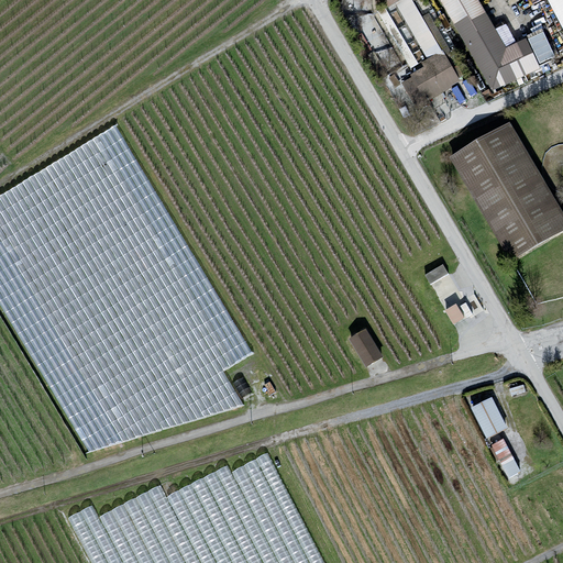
[(404,80),(419,108),(462,84),(415,0),(381,0),(388,13),(395,10),(427,68),(404,80)]
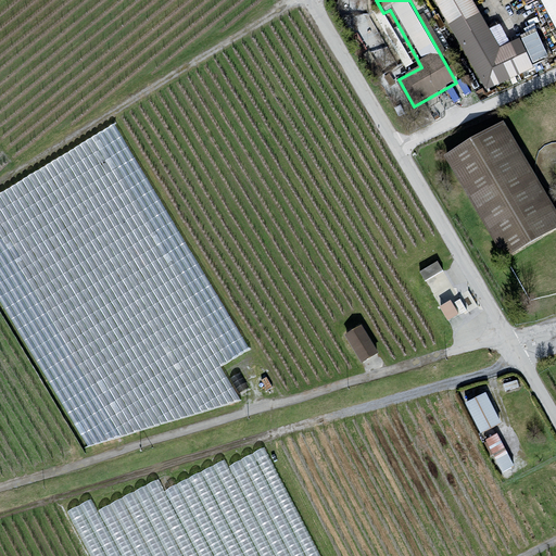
[(434,0),(489,95),(535,68),(518,38),(501,49),(472,0),(434,0)]
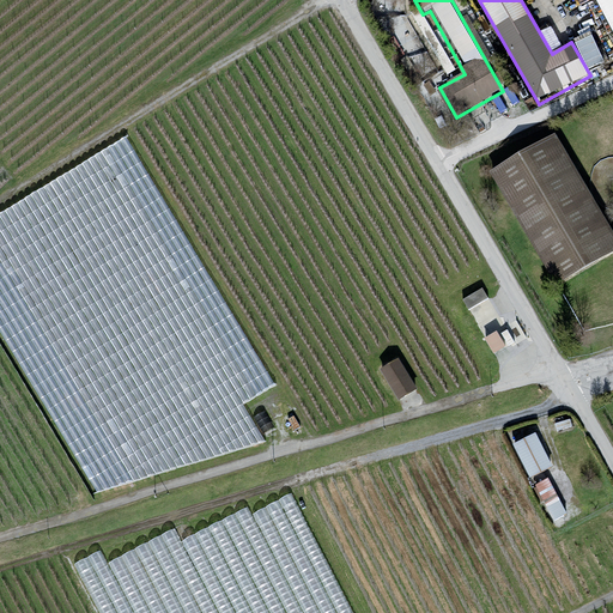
[(126,135),(0,214),(0,334),(96,496),(266,442),(244,406),(279,388),(126,135)]
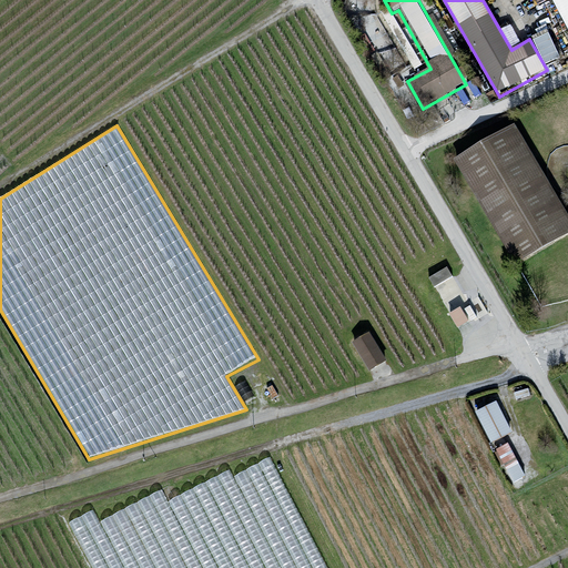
[(567,215),(515,125),(456,159),(518,265),(567,235),(567,215)]
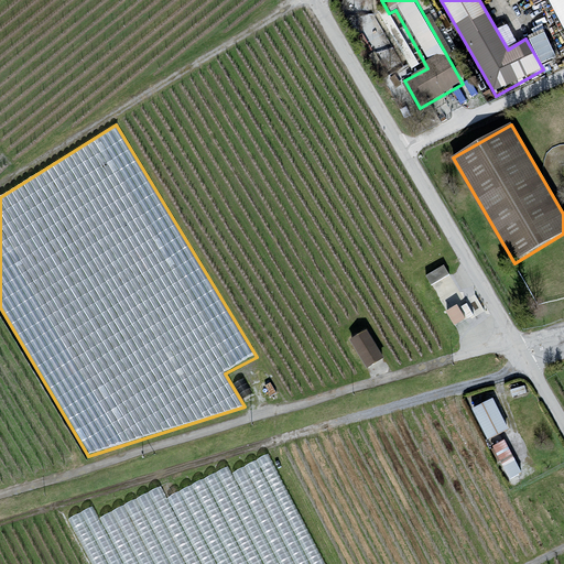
[(445,266),(426,275),(446,312),(465,302),(445,266)]
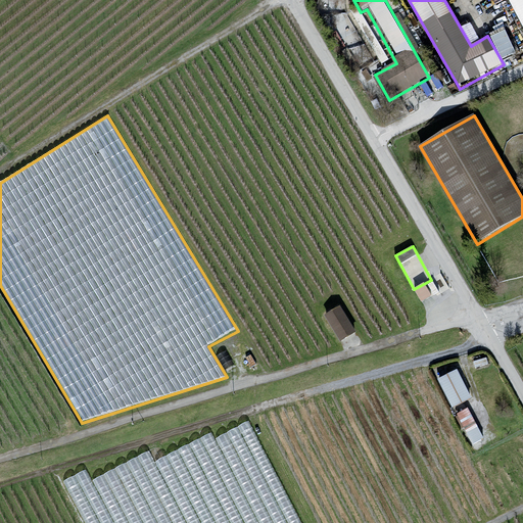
[(341,307),(326,316),(340,342),(355,334),(341,307)]
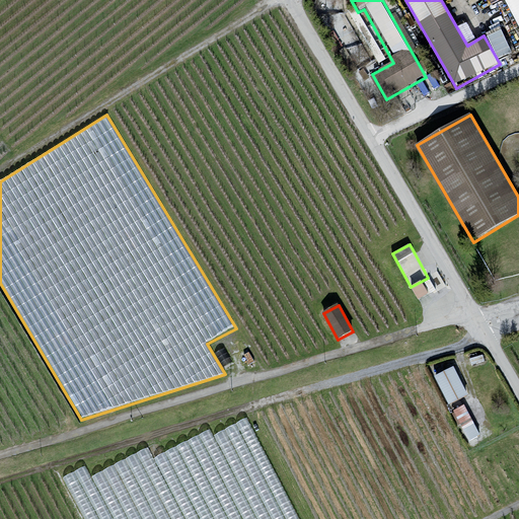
[(454,369),(436,378),(449,405),(467,397),(454,369)]
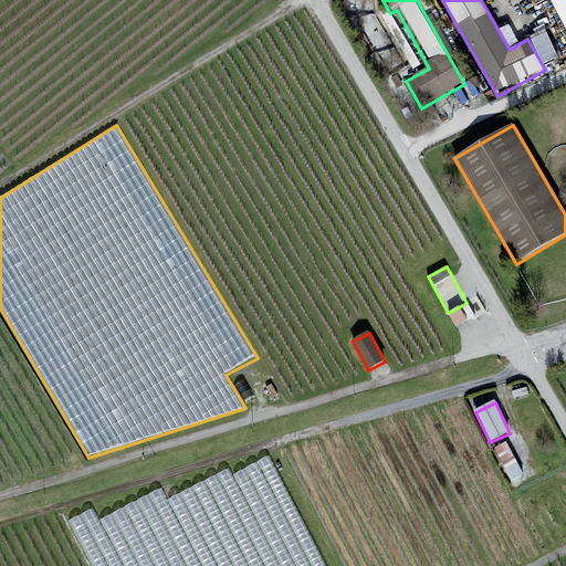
[(507,440),(494,447),(512,482),(525,475),(507,440)]
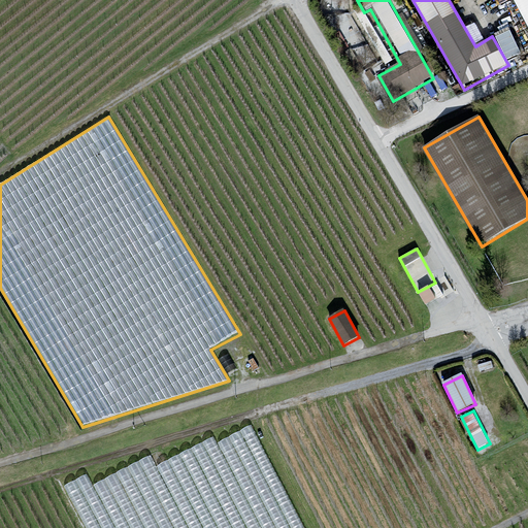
[(88,472),(67,483),(79,509),(88,505),(86,502),(124,484),(124,482),(156,466),(151,455),(93,483),(88,472)]
